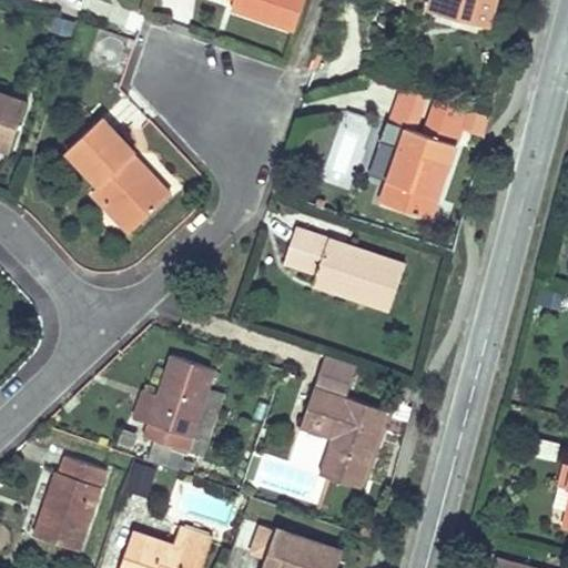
[(234,0),(231,9),(295,31),(305,0),(234,0)]
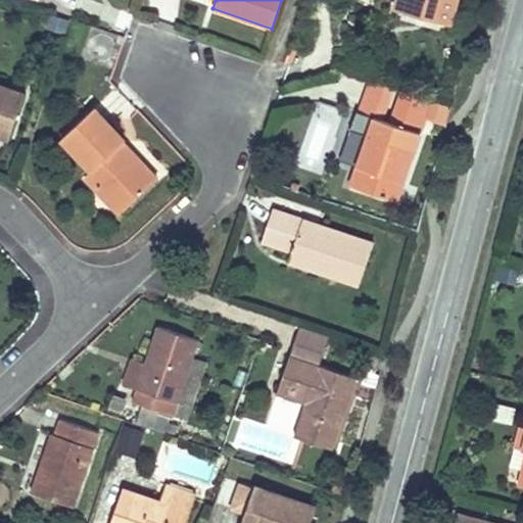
[(450,25),(457,0),(397,0),(395,9),(416,15),(418,8),(430,11),(428,18),(450,25)]
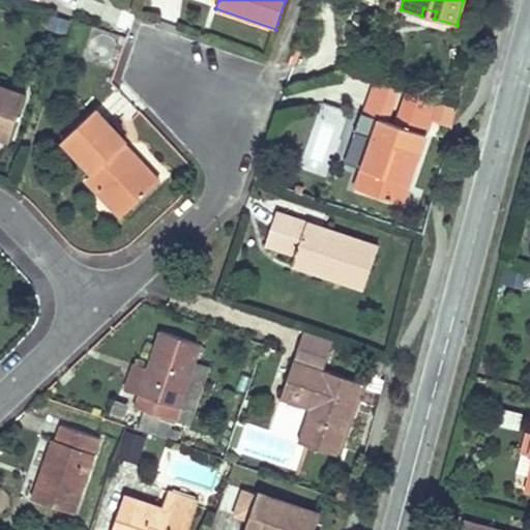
[(423,8),(421,16),(434,19),(436,11),(423,8)]
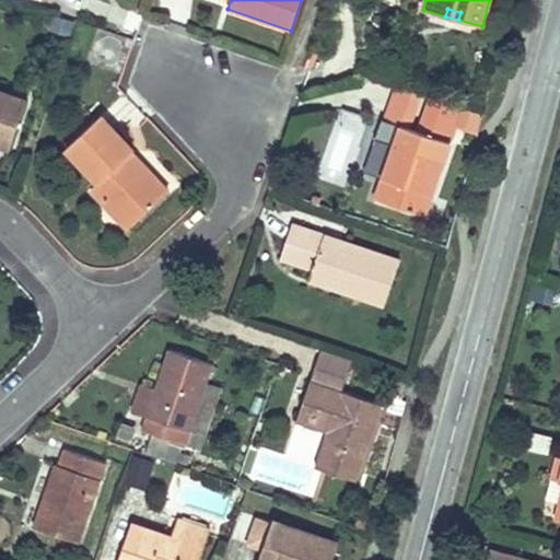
[(393,85),(382,118),(383,119),(410,128),(422,94),(393,85)]
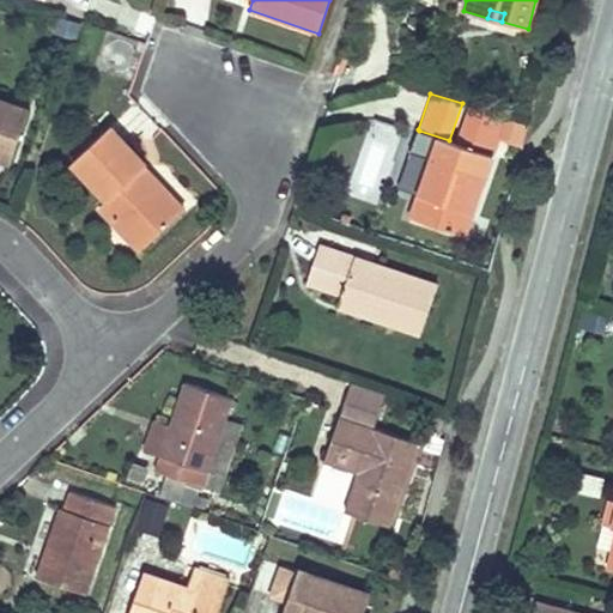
[(30,109),(0,98),(0,155),(13,159),(30,109)]
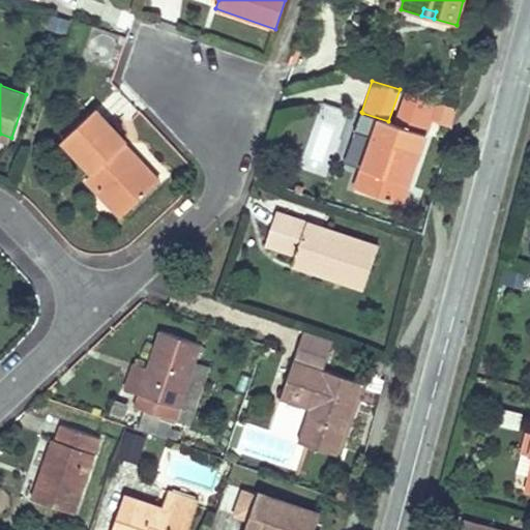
[(388,121),(362,113),(361,112),(354,131),(360,134),(372,138),(362,167),(355,188),(402,204),(425,135),(437,101),(407,92),(395,123),(388,121)]
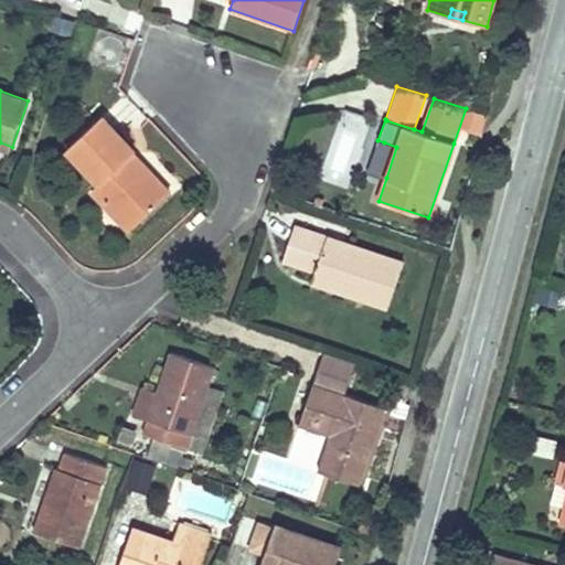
[(136,223),(169,192),(140,161),(136,164),(128,157),(131,152),(134,151),(100,116),(66,149),(98,183),(91,190),(103,202),(109,195),(136,223)]
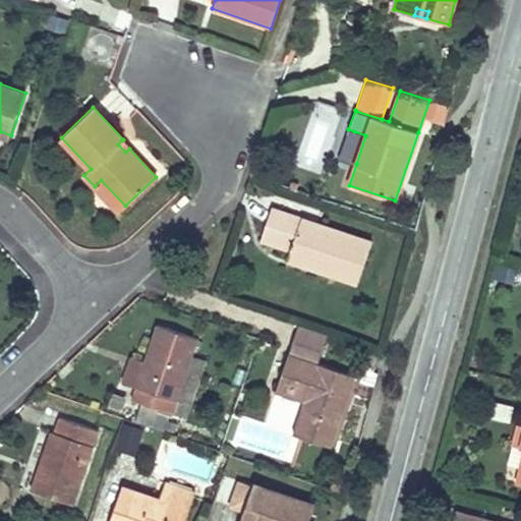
[(439,117),(427,113),(423,124),(435,127),(439,117)]
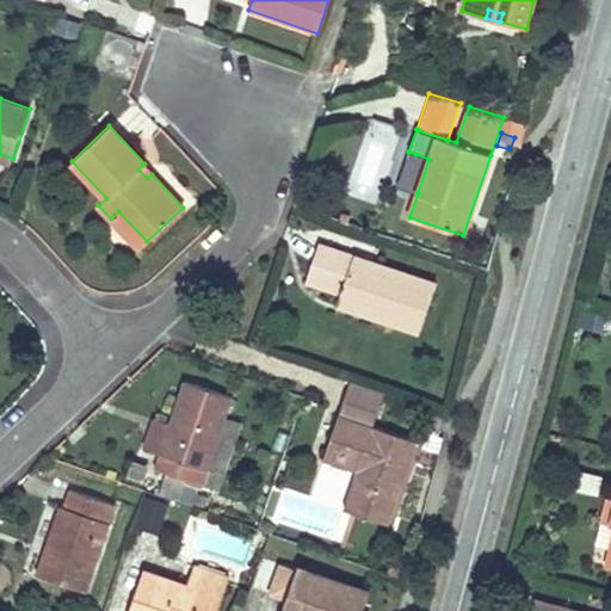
[(403,187),(418,192),(429,159),(415,154),(403,187)]
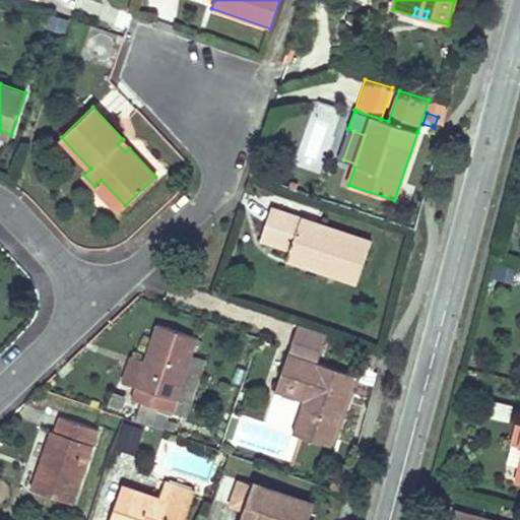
[(121,140),(118,144),(125,151),(129,148),(121,140)]
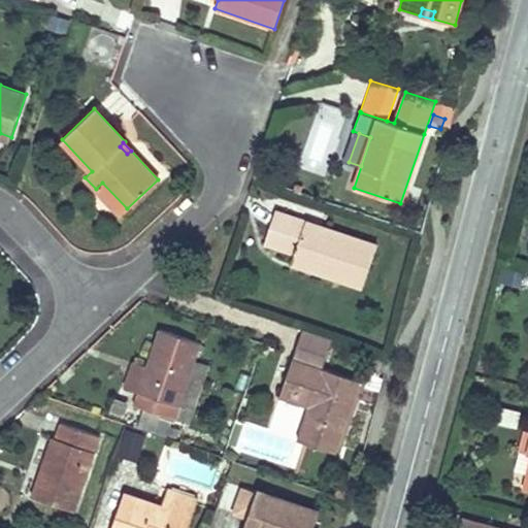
[(102,183),(96,189),(121,215),(127,208),(102,183)]
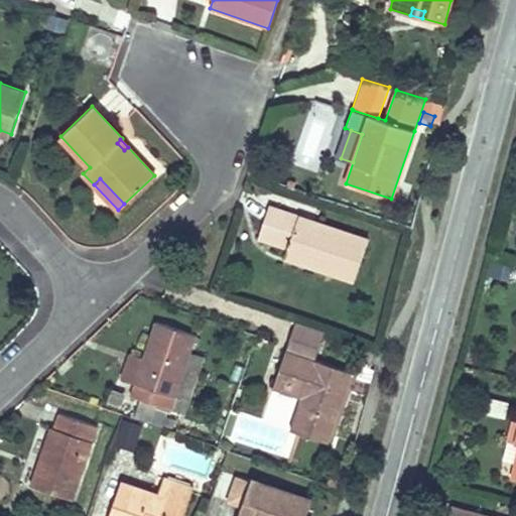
[(368,240),(269,207),(263,223),(293,233),(288,247),(284,257),(355,281),(368,240)]
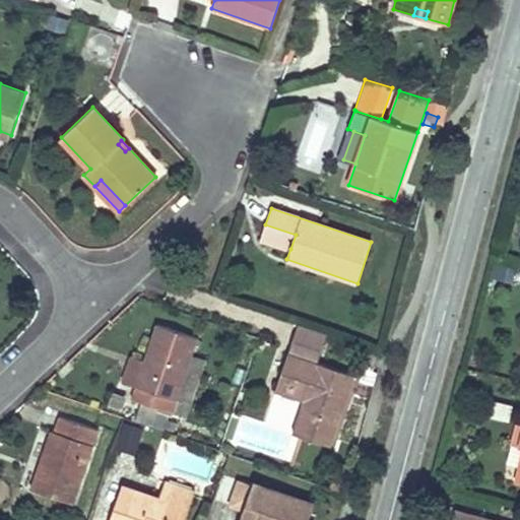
[(290,249),(296,235),(265,224),(260,239),(290,249)]
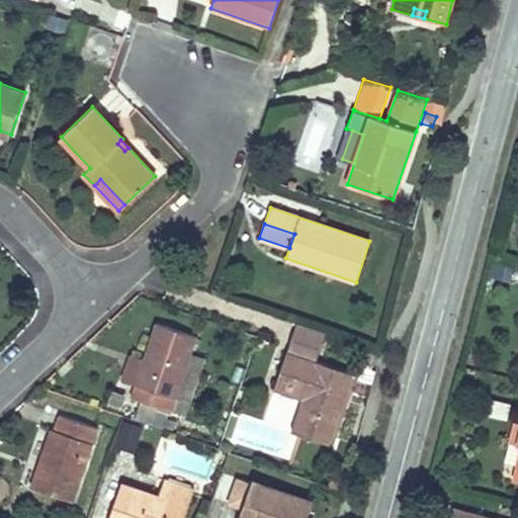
[(509,281),(511,273),(499,270),(497,278),(509,281)]
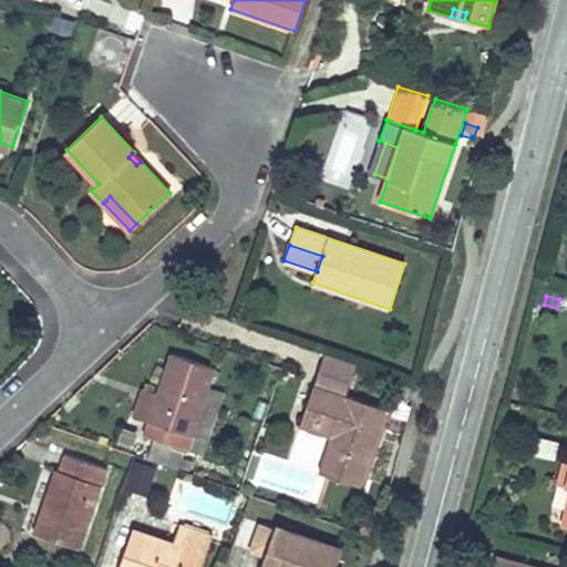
[(188,451),(216,369),(171,354),(148,421),(144,435),(188,451)]
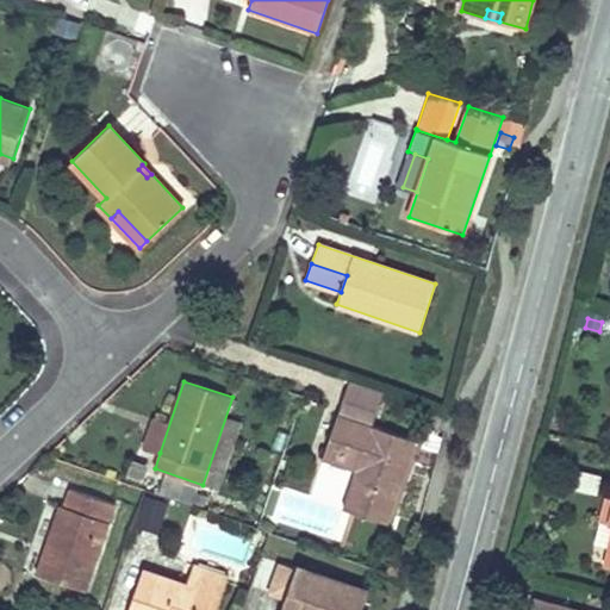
[(350,384),(338,417),(372,429),(373,427),(384,396),(350,384)]
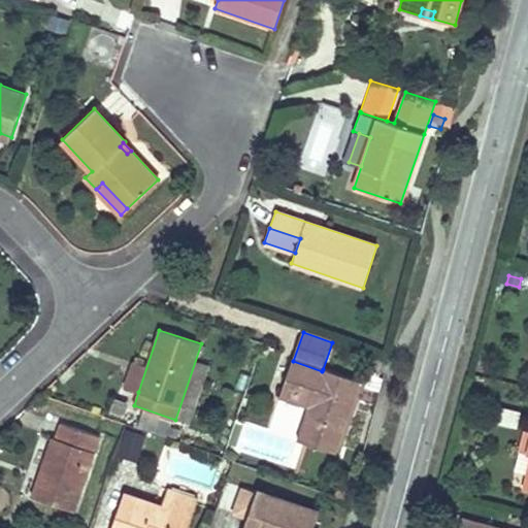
[(322,371),(293,361),(281,395),(311,406),(299,441),(317,448),(319,442),(336,449),(360,382),(323,369),(322,371)]
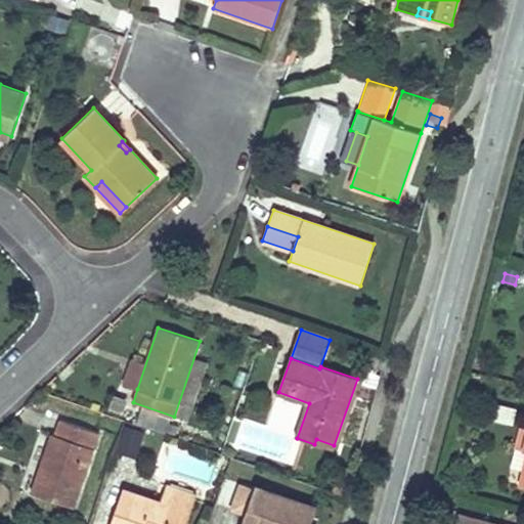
[(125,385),(137,389),(145,363),(133,359),(125,385)]
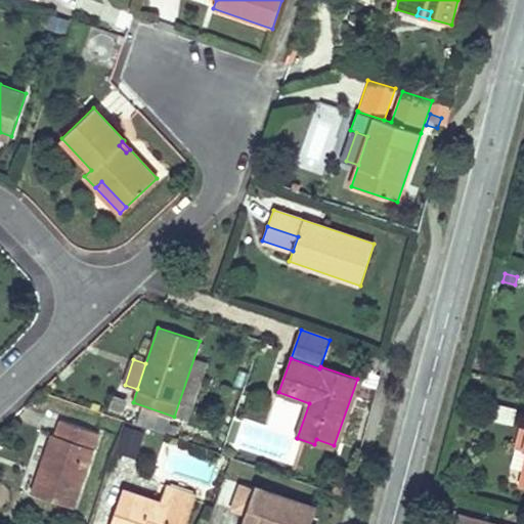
[(99,434),(60,421),(55,436),(52,434),(32,493),(74,508),(99,434)]
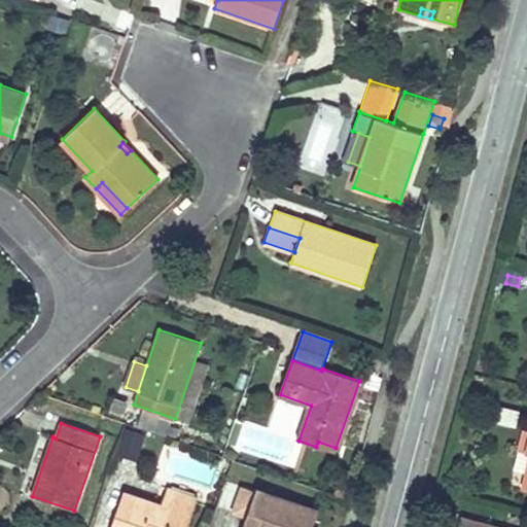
[(144,435),(130,431),(121,455),(136,460),(144,435)]
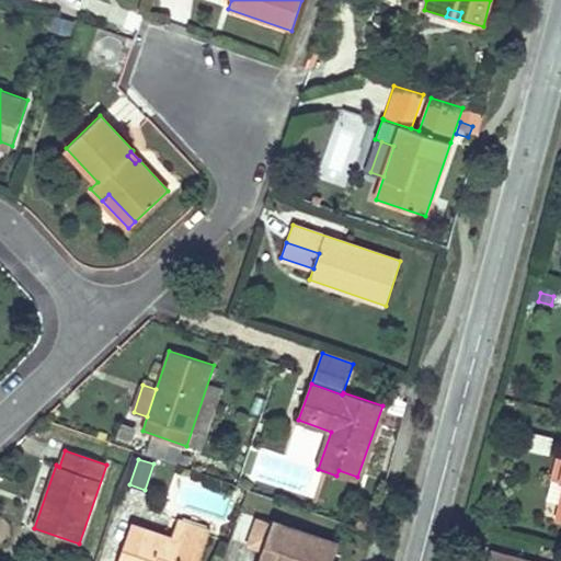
[(339,470),(336,476),(355,481),(357,477),(339,470)]
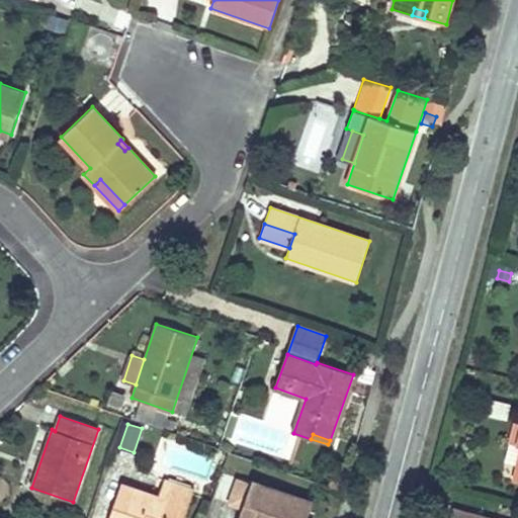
[(517,446),(508,444),(502,473),(512,476),(517,448),(517,446)]
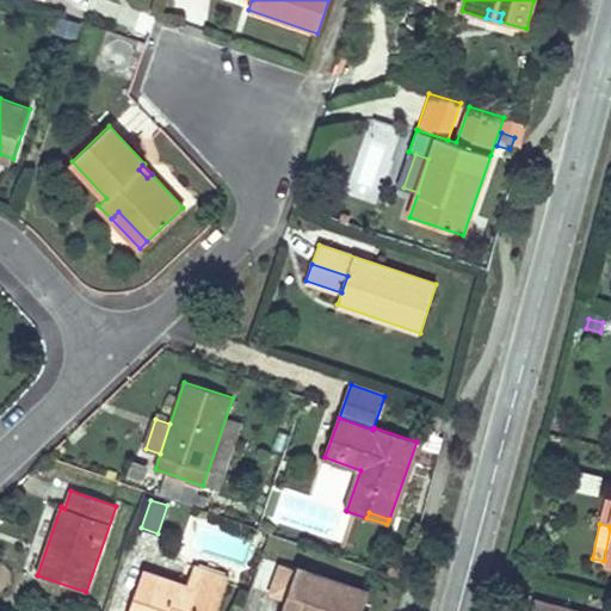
[(363,610),(369,593),(297,568),(296,571),(281,566),(273,587),(281,598),(287,599),(282,610),(363,610)]
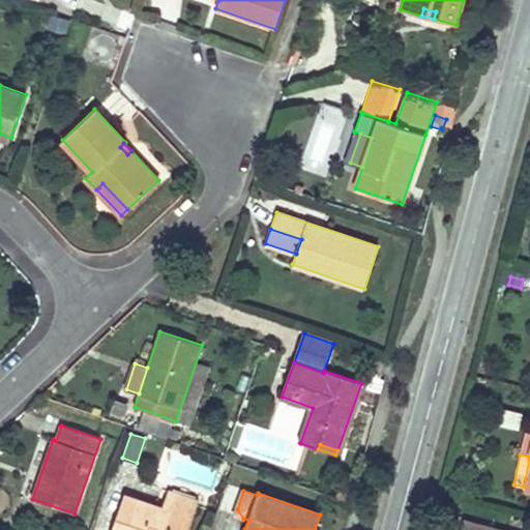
[(124,496),(112,529),(189,529),(199,502),(169,492),(163,508),(124,496)]
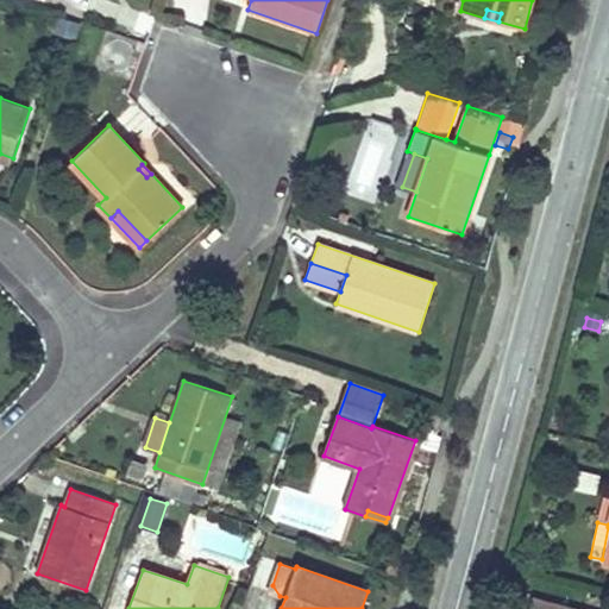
[(576,608),(533,598),(529,608),(576,608)]
